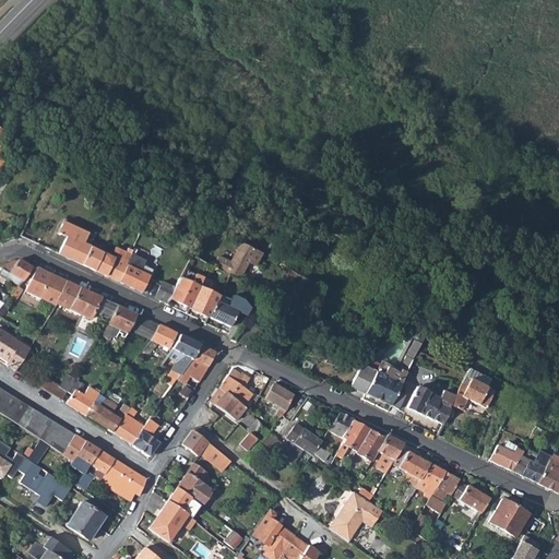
[(114,193),(110,201),(121,206),(125,198),(114,193)]
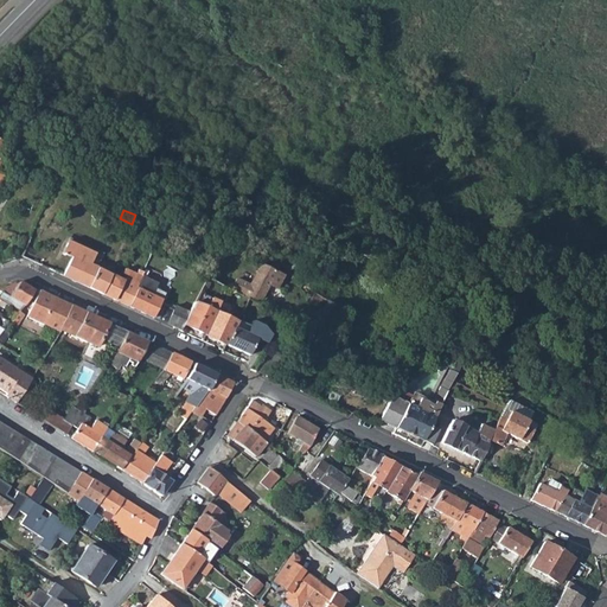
[(142,229),(140,235),(152,241),(155,235),(142,229)]
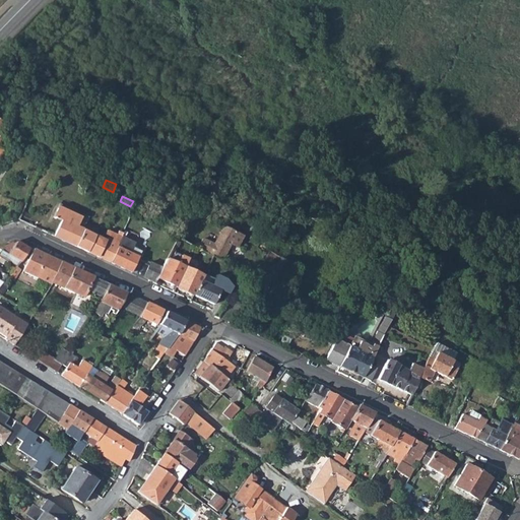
[(61,220),(54,236),(75,247),(82,229),(76,226),(79,220),(80,217),(58,206),(53,216),(61,220)]
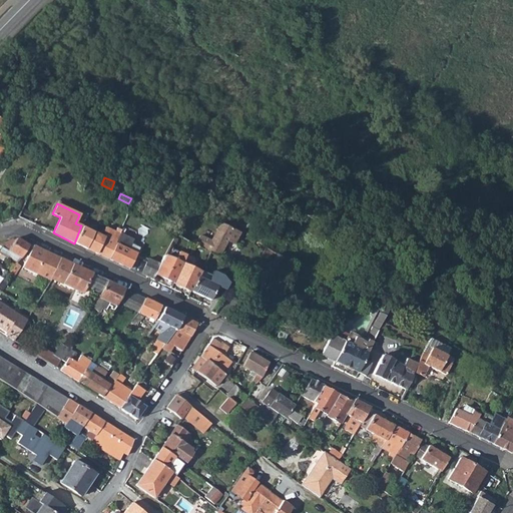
[(81,225),(74,243),(96,254),(104,236),(92,230),(95,225),(84,220),(81,225)]
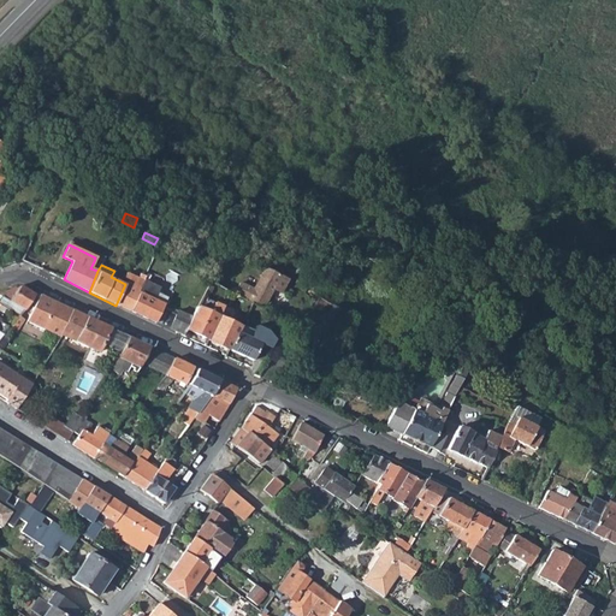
[(249,297),(248,301),(252,302),(259,306),(264,308),(279,277),(262,268),(254,286),(242,282),(237,291),(249,297)]
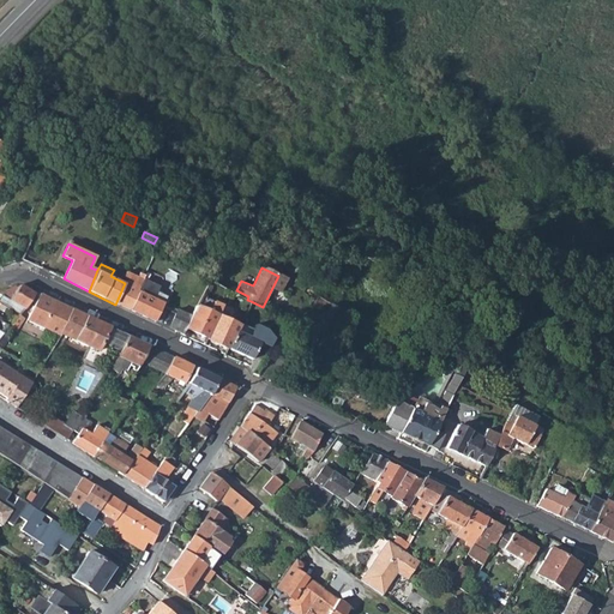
[(125,283),(115,305),(128,311),(138,290),(142,280),(144,277),(138,274),(136,278),(125,272),(124,277),(127,278),(125,283)]
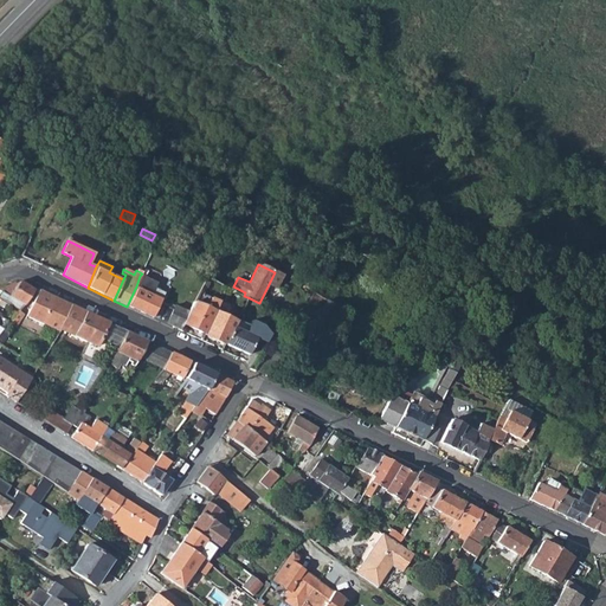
[(136,287),(127,307),(153,318),(163,292),(154,288),(156,283),(146,278),(140,276),(136,287)]
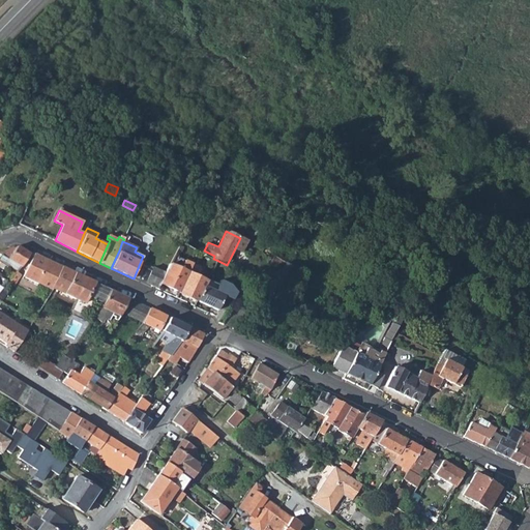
[(16,245),(0,251),(0,255),(1,256),(7,260),(4,264),(17,271),(18,272),(30,255),(16,245)]
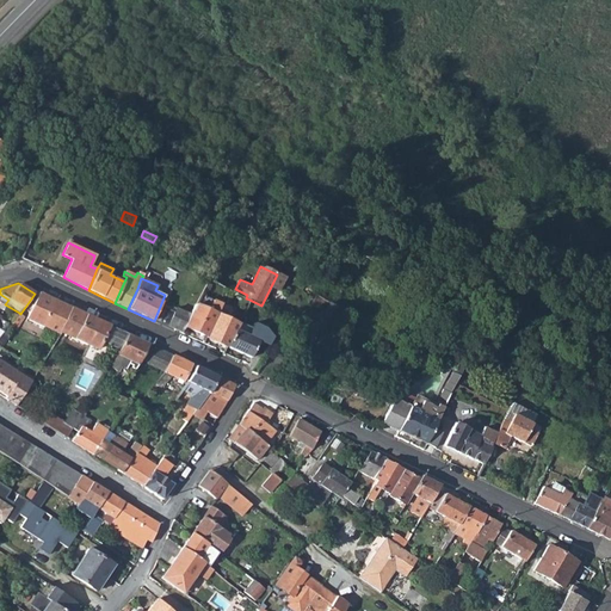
[(39,292),(26,320),(42,327),(55,301),(39,292)]
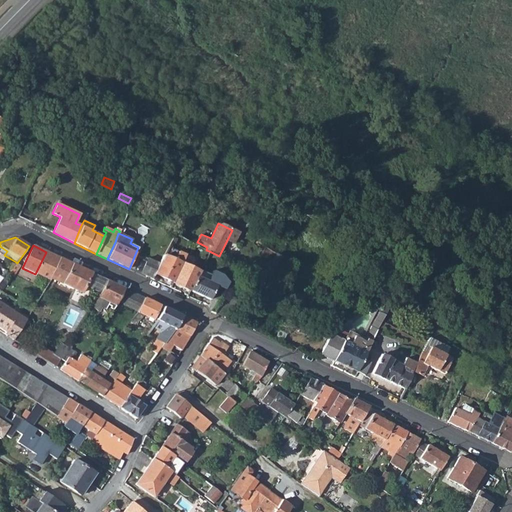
[(178,251),(174,260),(178,260),(182,262),(185,257),(181,256),(183,253),(178,251)]
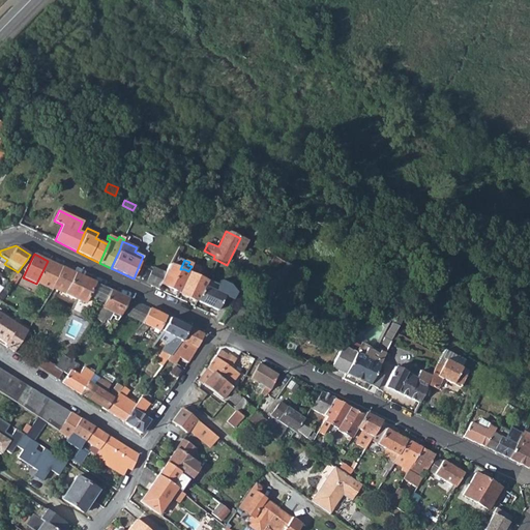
[(48,261),(36,284),(47,289),(51,291),(53,288),(62,267),(48,261)]
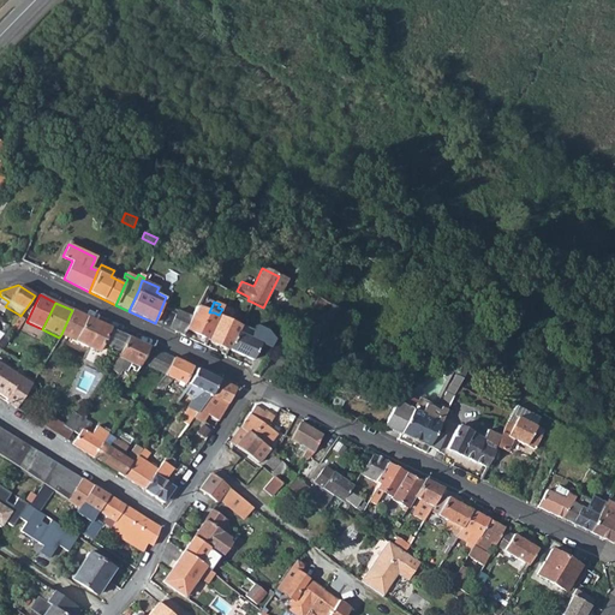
[(209,339),(209,340),(228,350),(238,332),(239,327),(230,322),(233,312),(231,311),(232,309),(224,305),(222,309),(219,315),(209,339)]
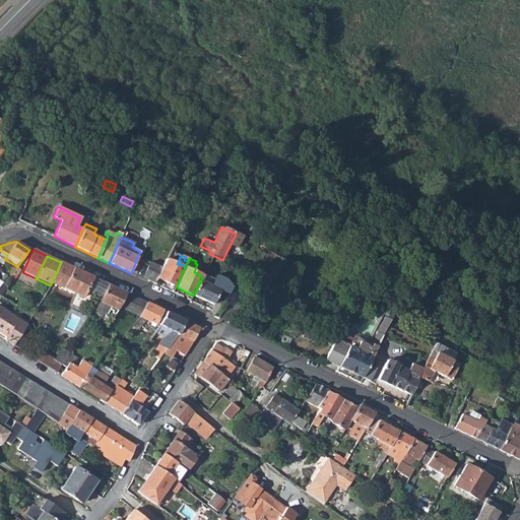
[(293,263),(283,258),(280,265),(289,269),(293,263)]
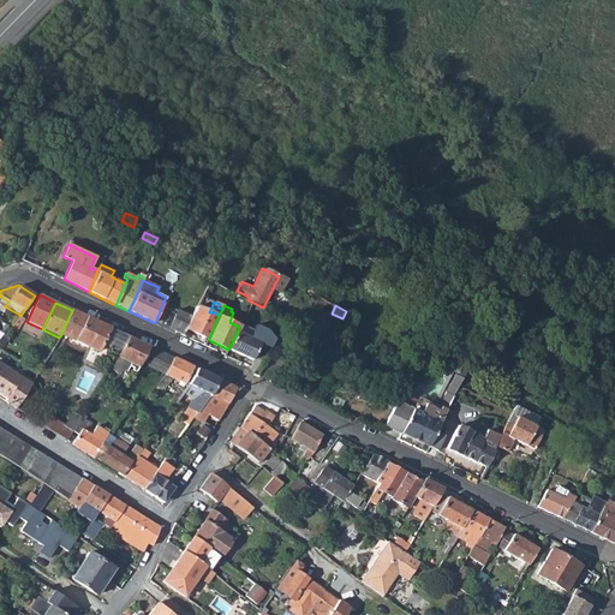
[(191,317),(186,329),(209,339),(219,315),(214,312),(209,312),(207,312),(197,306),(195,310),(191,317)]
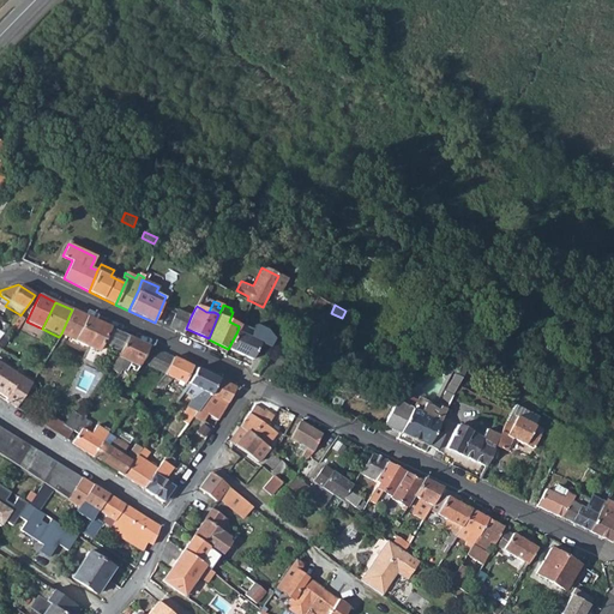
[(188,307),(185,313),(191,317),(194,309),(188,307)]
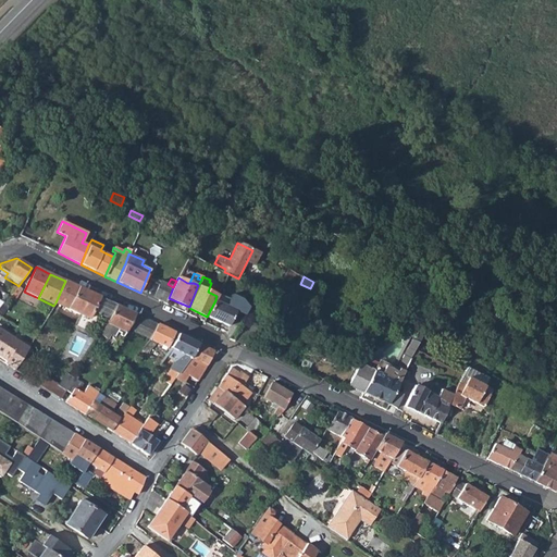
[(65,281),(56,302),(89,319),(93,312),(108,319),(116,306),(65,281)]
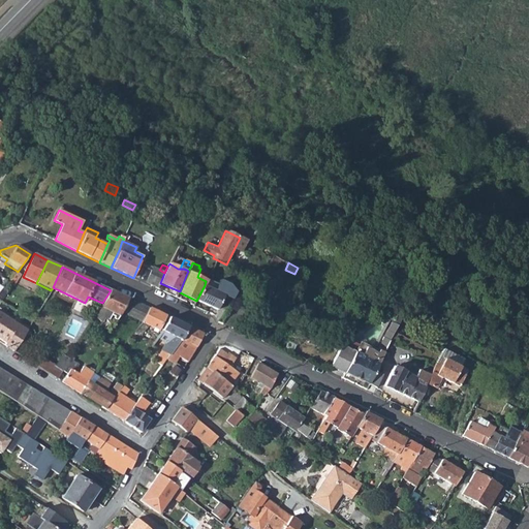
[(145,281),(157,288),(160,283),(164,273),(159,270),(152,267),(145,281)]
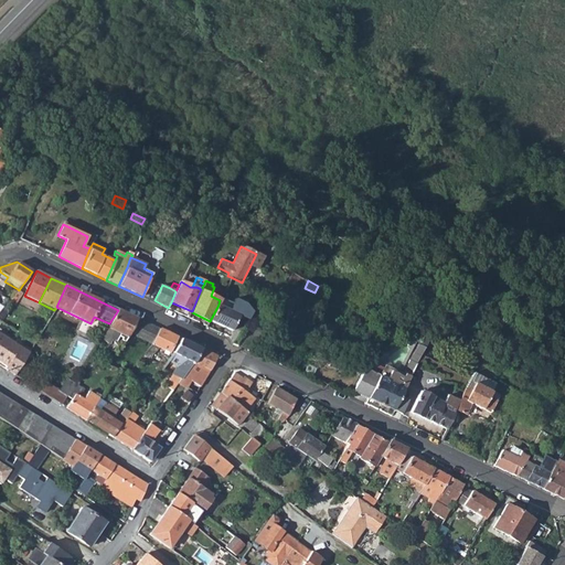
[(16,292),(10,299),(16,304),(20,297),(16,292)]
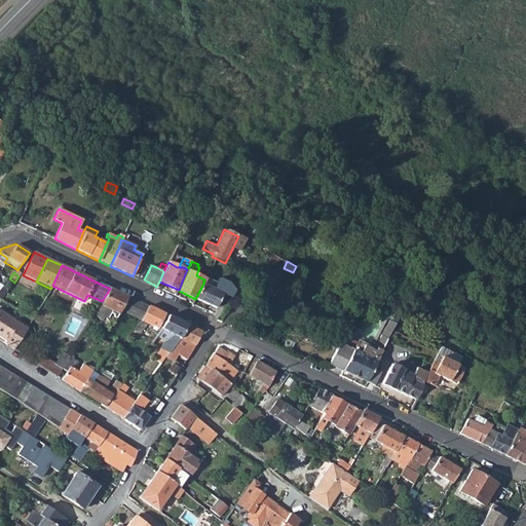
[(203,284),(195,299),(216,308),(222,294),(230,298),(233,291),(226,283),(218,278),(213,289),(207,286),(203,284)]
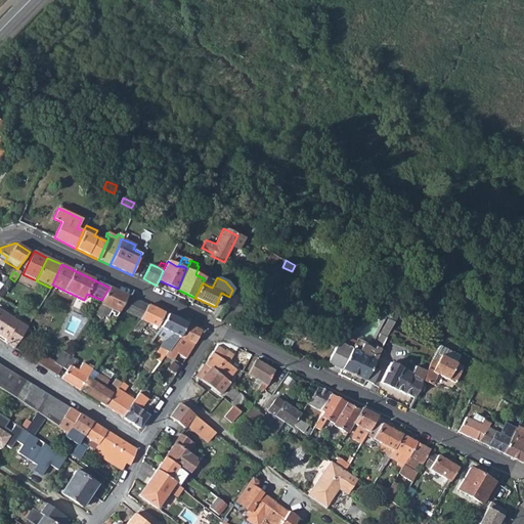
[(101,300),(93,314),(101,318),(103,314),(107,316),(112,310),(118,313),(121,309),(127,296),(110,288),(101,300)]
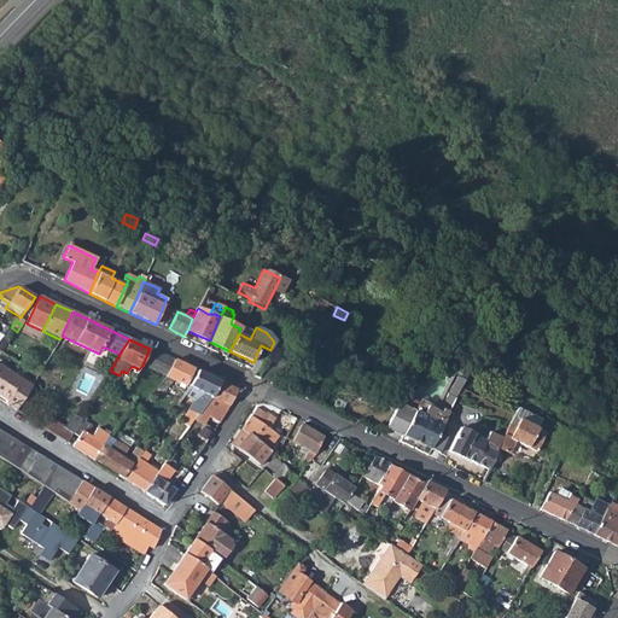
[(150,349),(143,365),(167,377),(174,361),(150,349)]
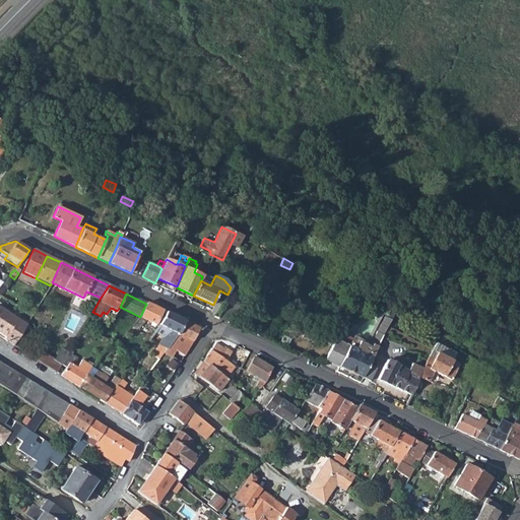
[(140,317),(133,325),(138,329),(145,321),(155,325),(163,311),(146,304),(140,317)]
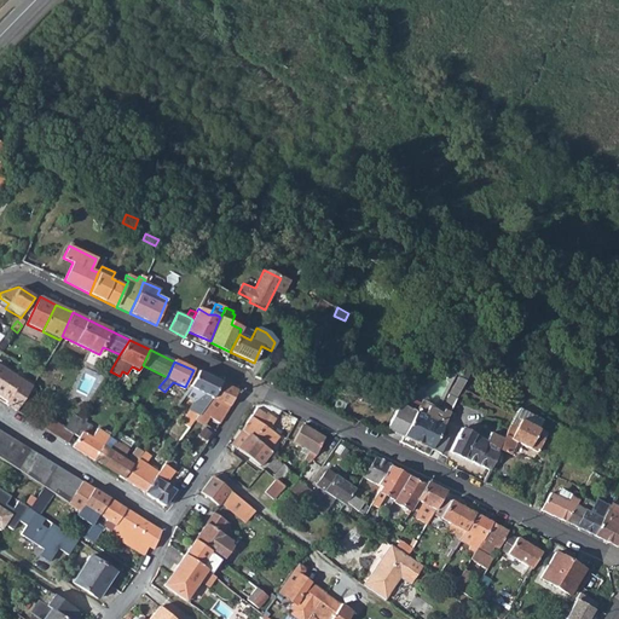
[(0,395),(7,400),(5,403),(17,410),(33,385),(0,364),(0,395)]
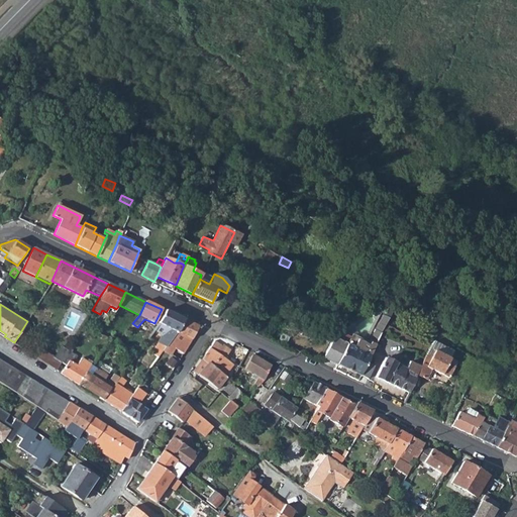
[(110,306),(106,312),(111,316),(116,309),(110,306)]
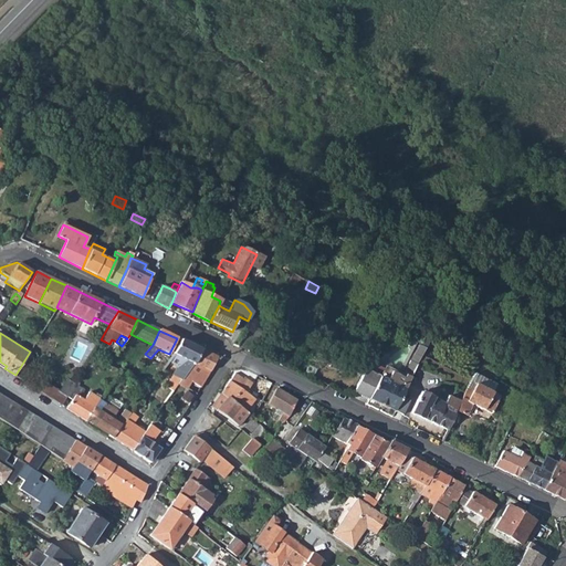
[(167,387),(174,391),(178,385),(192,364),(194,364),(201,350),(180,341),(174,354),(184,358),(167,387)]
